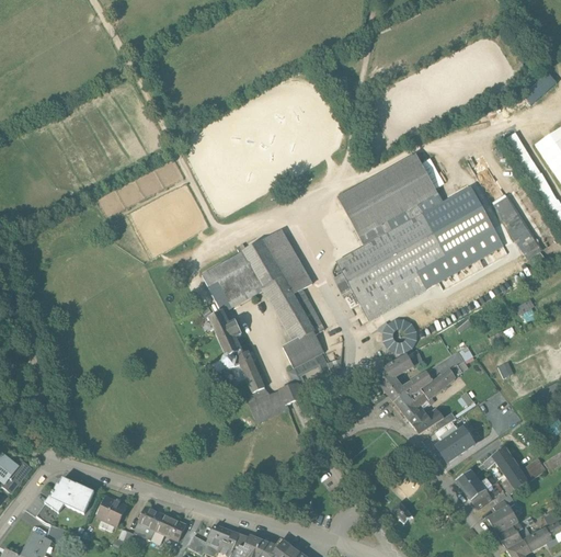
[(524,92),(533,102),(559,80),(549,70),(524,92)]
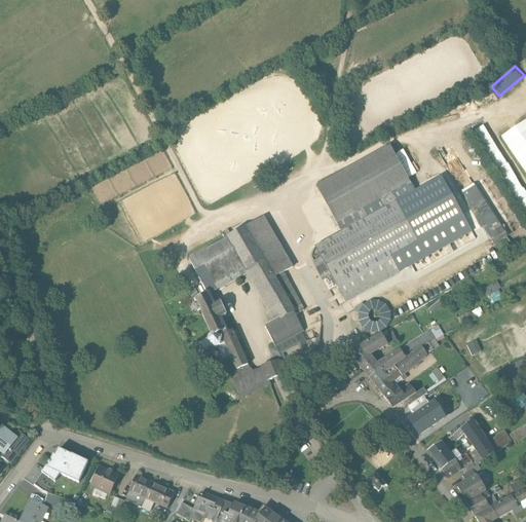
[(525,116),(501,134),(525,171),(525,116)]
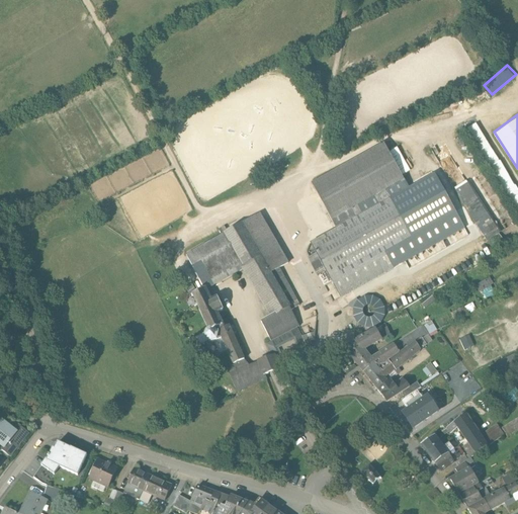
[(517,189),(473,116),(460,124),(516,218),(517,216),(517,189)]
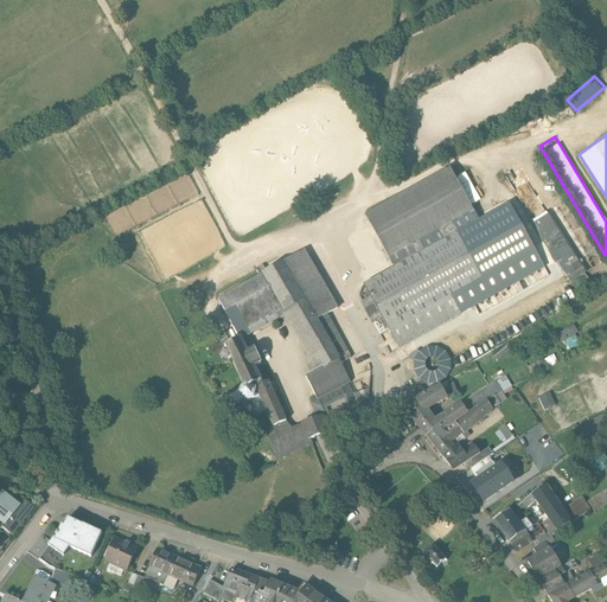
[(448,165),(365,212),(394,264),(364,281),(398,345),(543,264),(532,245),(534,245),(509,202),(478,218),(470,203),(480,197),(465,170),(455,175),(448,165)]
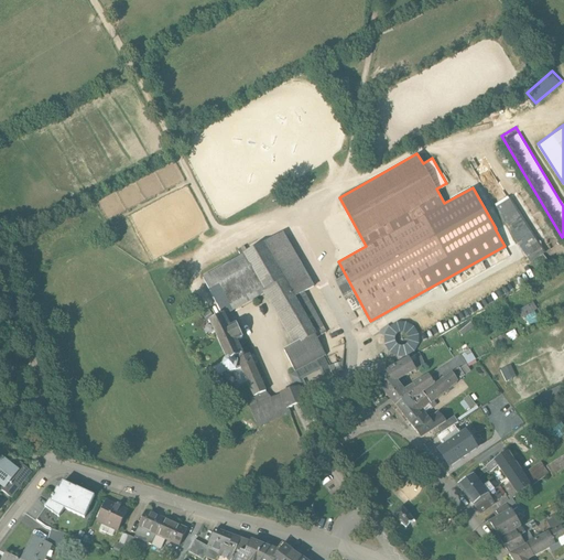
[(544,249),(510,194),(495,204),(529,259),(544,249)]
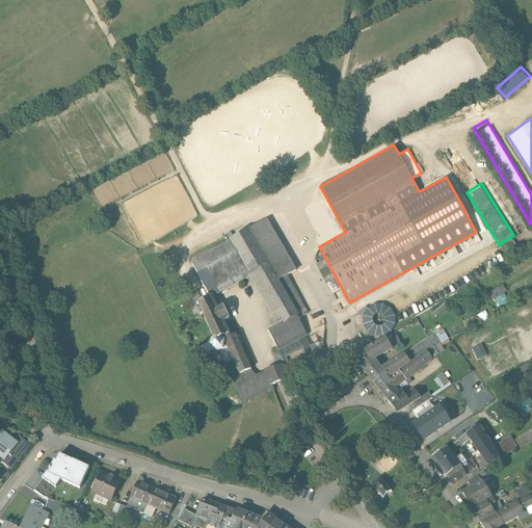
[(268,217),(248,228),(250,230),(250,232),(267,261),(277,279),(296,268),(268,217)]
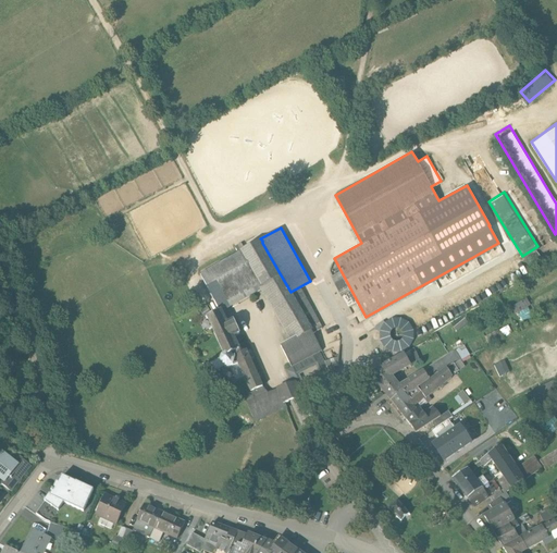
[(260,238),(256,240),(257,241),(243,248),(249,260),(262,283),(265,282),(280,273),(262,243),(262,241),(260,238)]
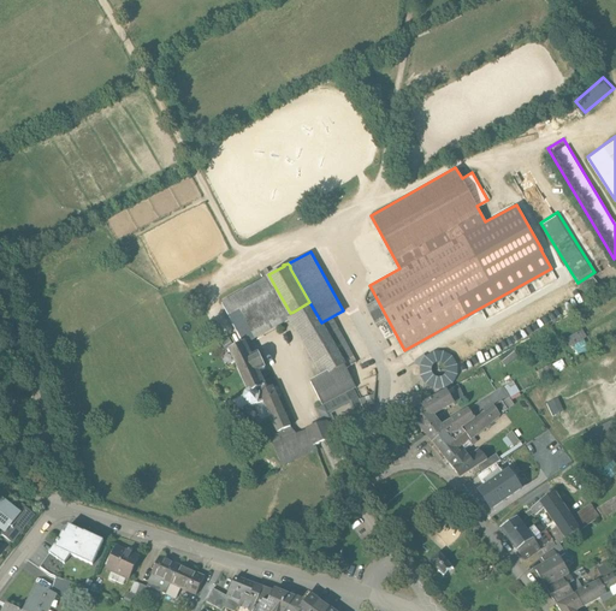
[(268,274),(221,301),(229,313),(241,308),(276,288),(268,274)]
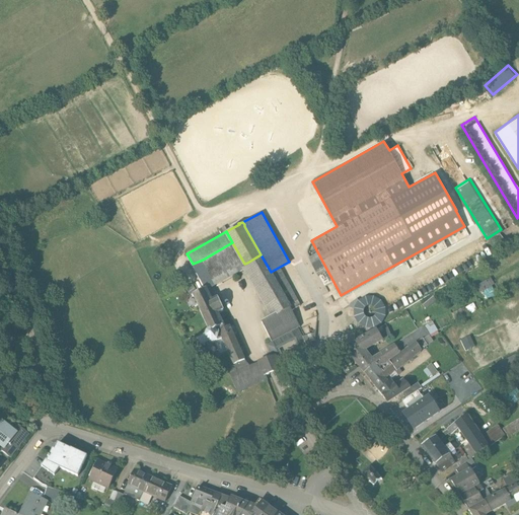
[(271,272),(261,254),(247,263),(276,310),(261,318),(267,329),(295,315),(292,310),(301,305),(285,276),(276,281),(271,272)]
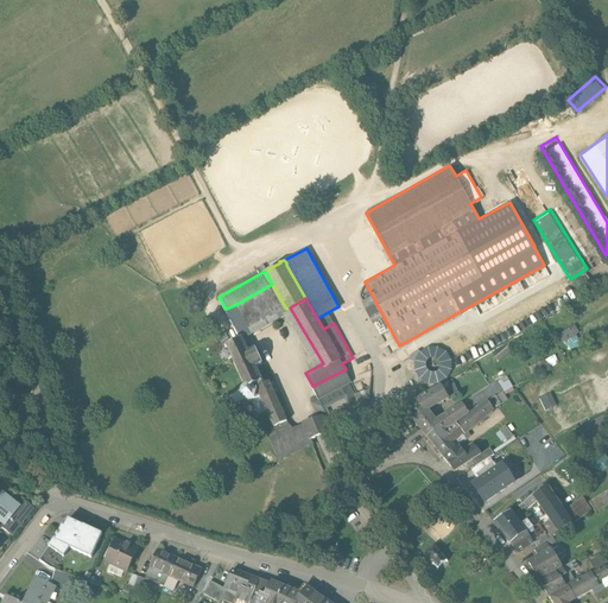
[(238,304),(226,309),(239,336),(240,335),(241,336),(252,330),(238,304)]
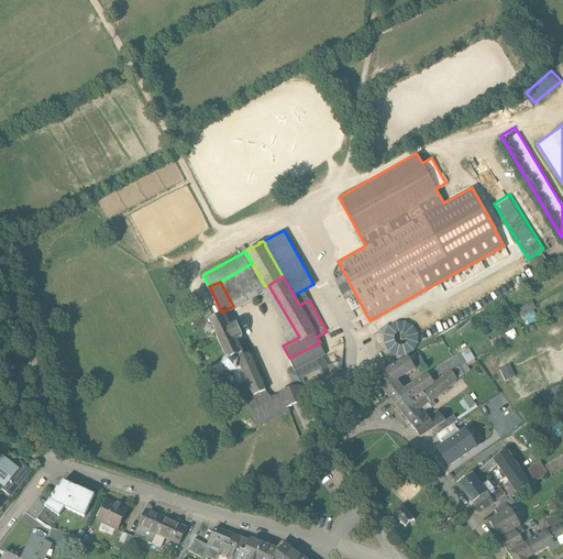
[(527,320),(540,314),(532,298),(519,305),(527,320)]
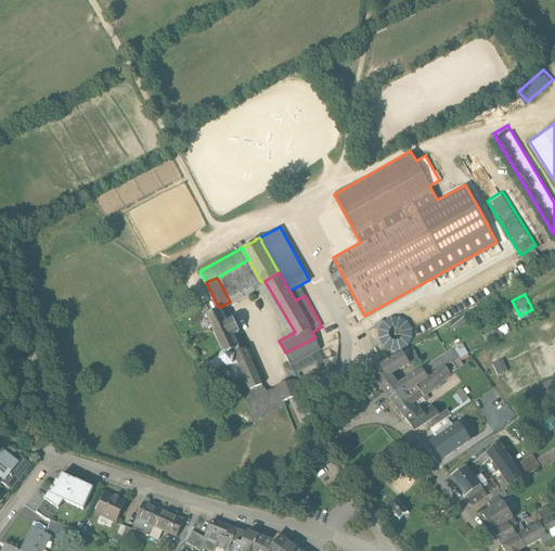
[(232,316),(226,319),(220,307),(219,306),(218,307),(209,310),(204,312),(206,315),(207,315),(223,350),(222,351),(220,357),(222,361),(226,363),(231,361),(231,362),(236,360),(249,387),(261,382),(244,344),(239,346),(233,334),(237,330),(239,329),(233,317),(232,316)]
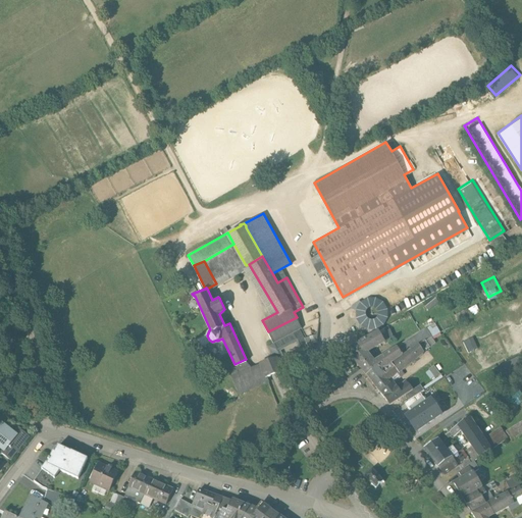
[(368,326),(374,326),(379,324),(383,321),(386,316),(387,311),(386,306),(383,301),(379,297),(374,296),(369,295),(364,297),(360,301),(357,305),(356,310),(357,315),(359,320),(363,324),(368,326)]
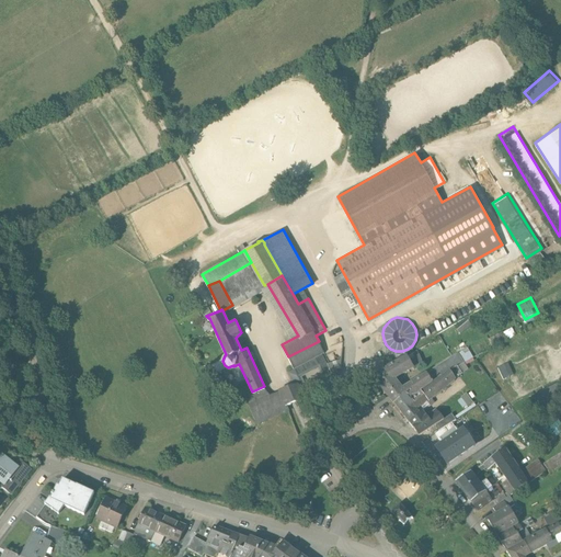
[(468,317),(457,327),(460,331),(471,321),(468,317)]
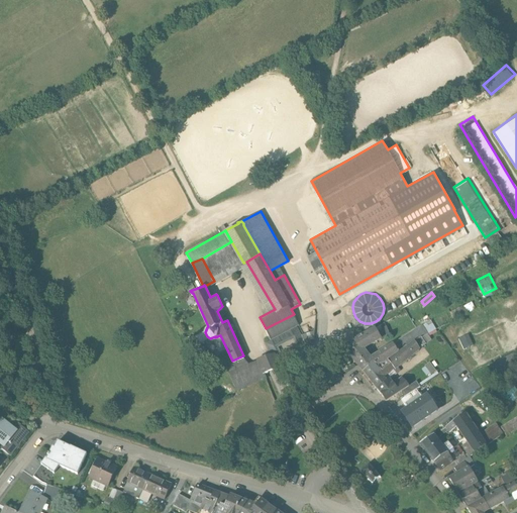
[(294,314),(266,328),(271,338),(298,323),(294,314)]
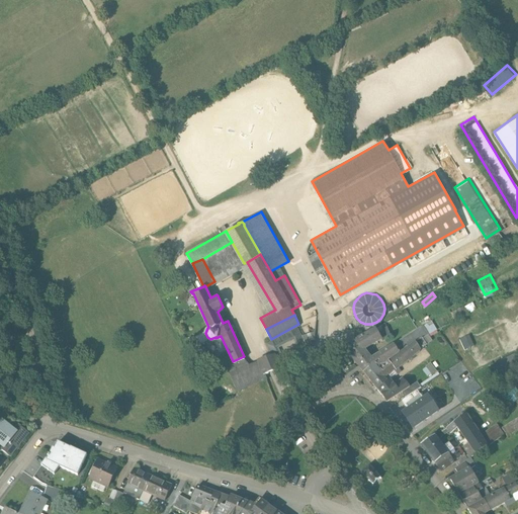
[(386,321),(370,329),(356,337),(363,346),(373,340),(393,330),(386,321)]
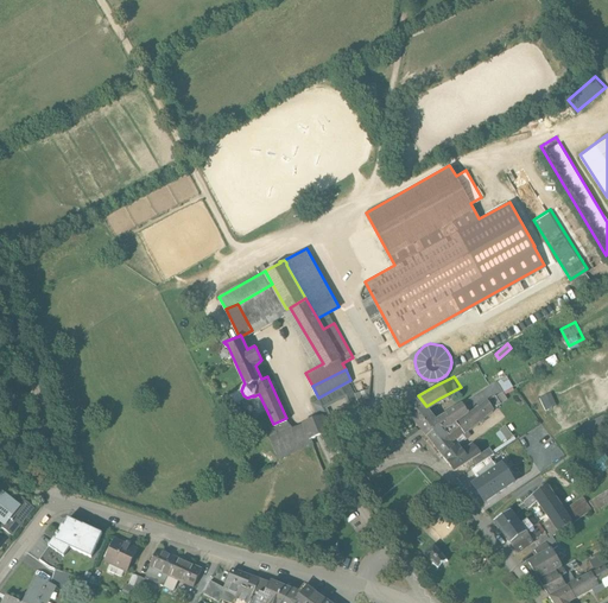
[(496,380),(468,397),(474,406),(486,399),(492,394),(502,389),(496,380)]
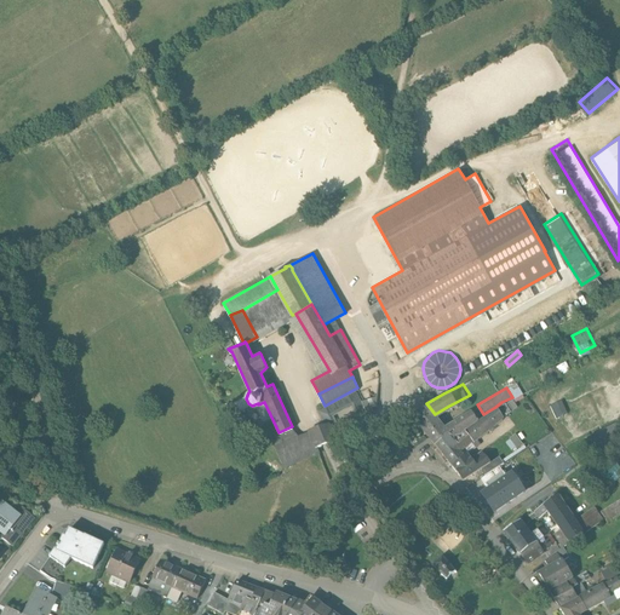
[(426,403),(412,413),(428,432),(441,423),(435,414),(426,403)]
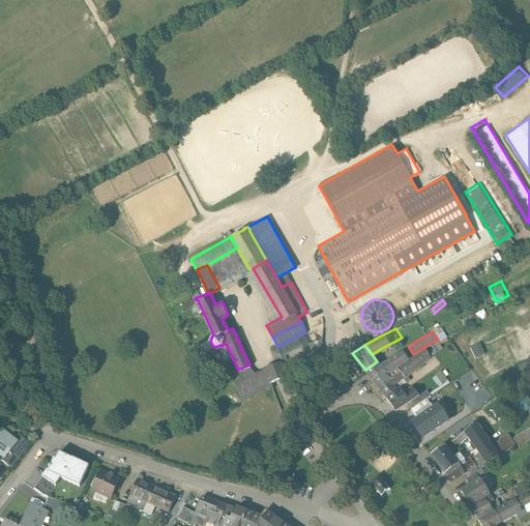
[(413,354),(407,359),(414,368),(429,355),(423,348),(413,354)]
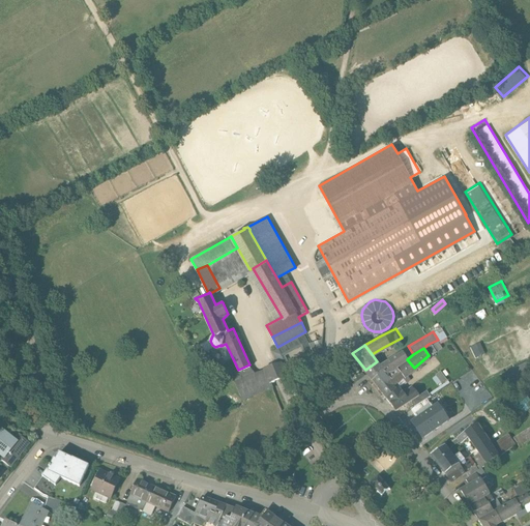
[(407,359),(402,362),(398,366),(395,368),(404,377),(414,368),(407,359)]
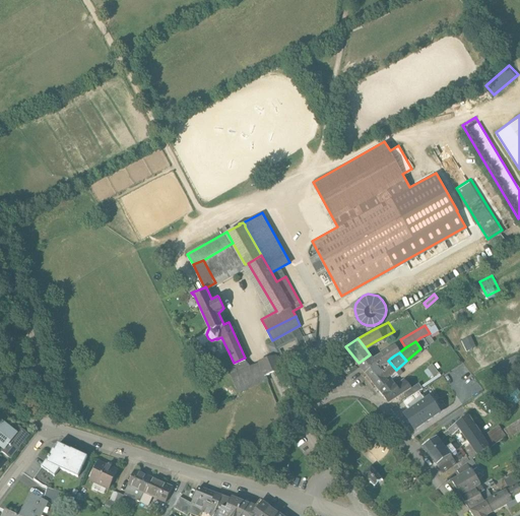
[(266,358),(259,360),(264,373),(272,371),(281,368),(275,355),(266,358)]
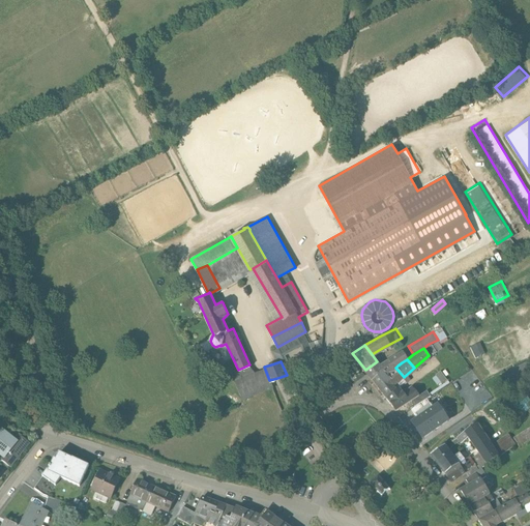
[(377,361),(365,370),(372,378),(381,370),(377,361)]
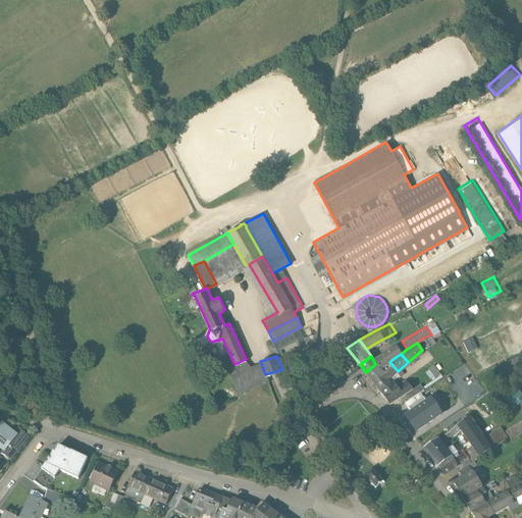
[(389,357),(375,364),(379,370),(384,366),(389,362),(392,360),(389,357)]
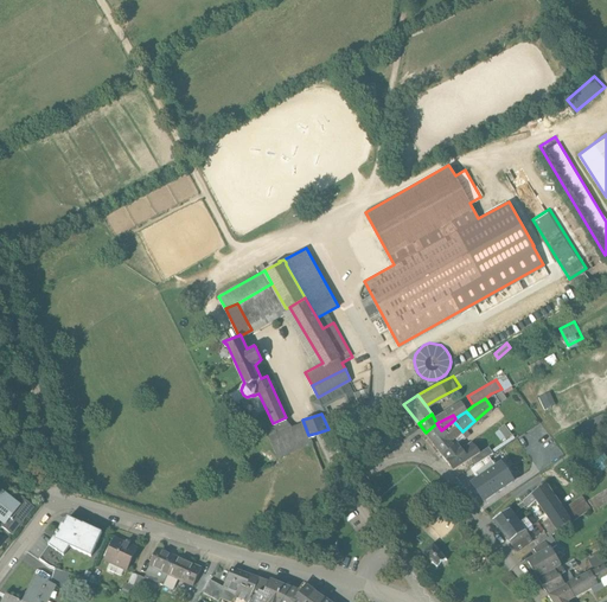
[(273,423),(263,428),(275,458),(312,442),(308,435),(302,420),(289,424),(286,417),(273,423)]
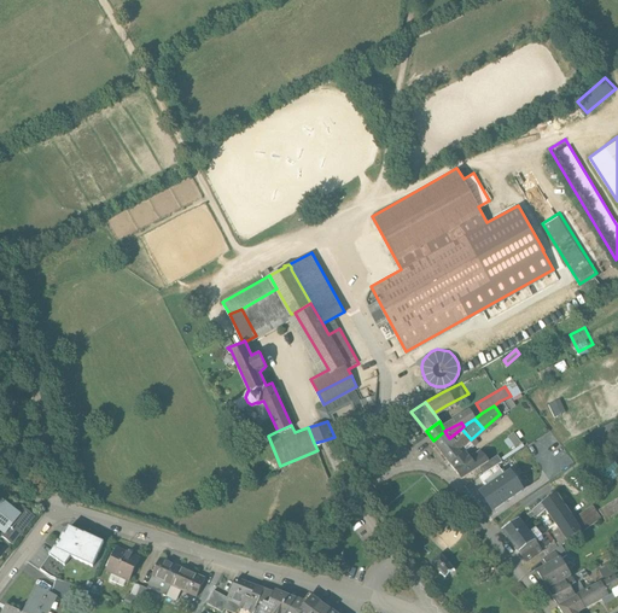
[(471,439),(461,428),(455,433),(464,444),(471,439)]
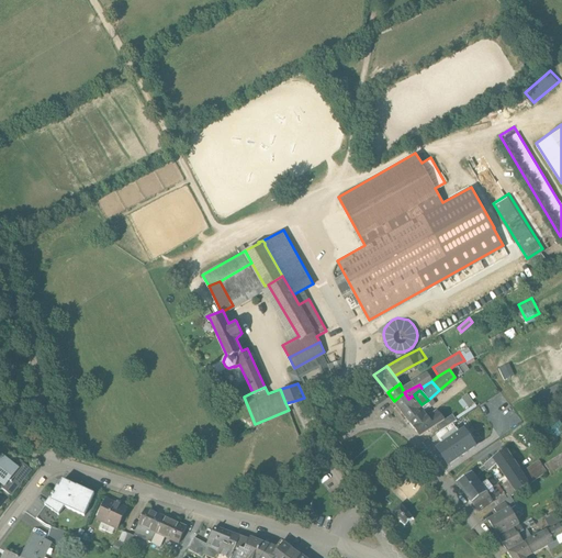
[(465,405),(474,398),(469,390),(459,397),(465,405)]
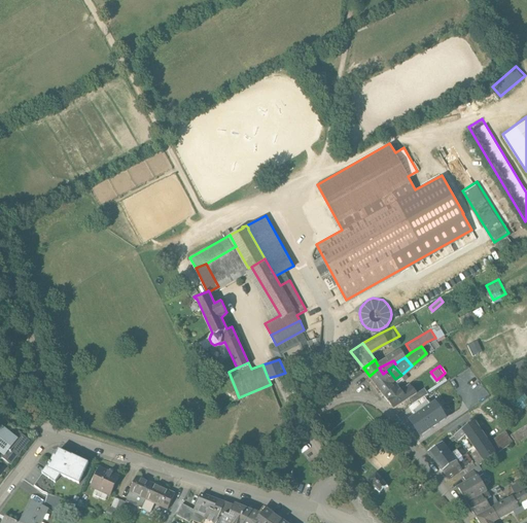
[(395,379),(388,370),(383,374),(379,368),(370,376),(383,391),(384,393),(393,386),(391,383),(395,379)]
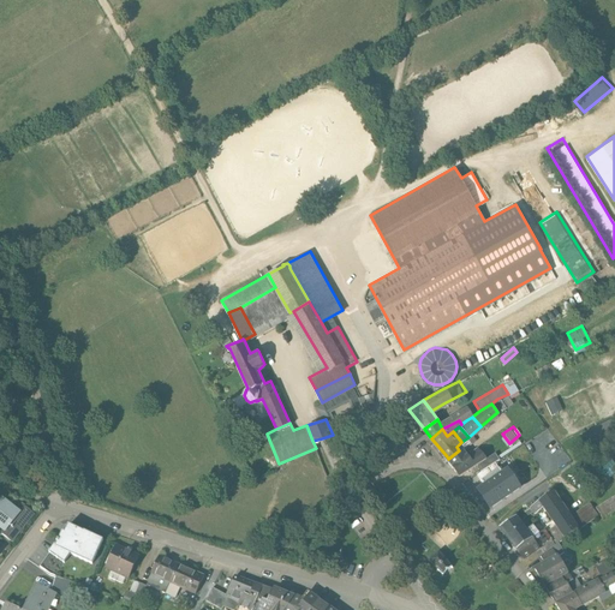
[(467,453),(464,447),(460,450),(448,459),(452,464),(459,473),(477,462),(487,456),(487,455),(478,446),(467,453)]
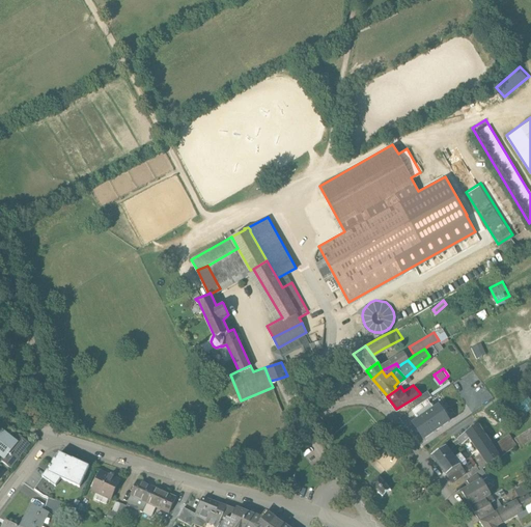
[(427,389),(420,393),(420,394),(412,399),(415,405),(427,396),(431,394),(427,389)]
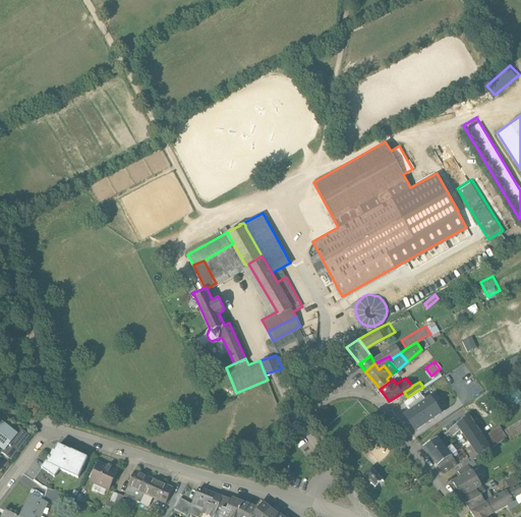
[(415,427),(440,410),(429,395),(425,398),(419,389),(407,397),(404,399),(410,408),(405,412),(415,427)]
